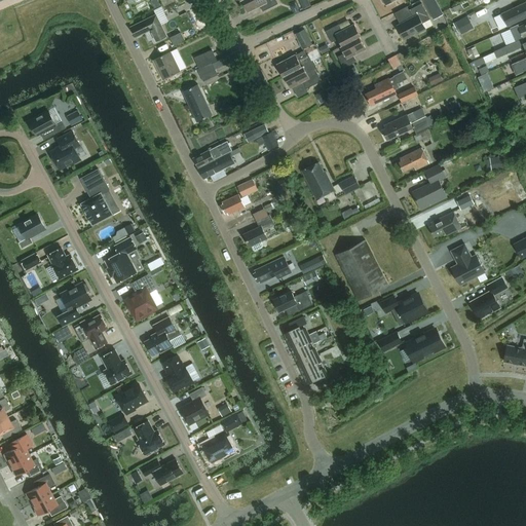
[(242,0),(249,11),(260,5),(263,11),(278,3),(276,0),(242,0)]
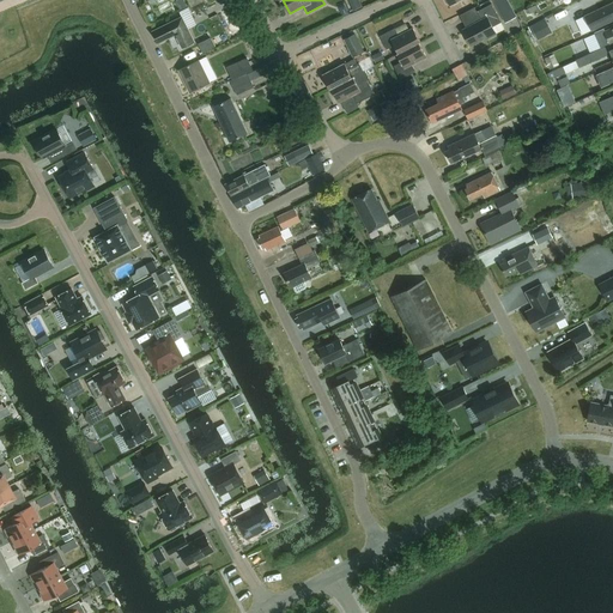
[(349,0),(350,1),(347,2),(351,12),(363,7),(362,6),(363,6),(359,0),(349,0)]
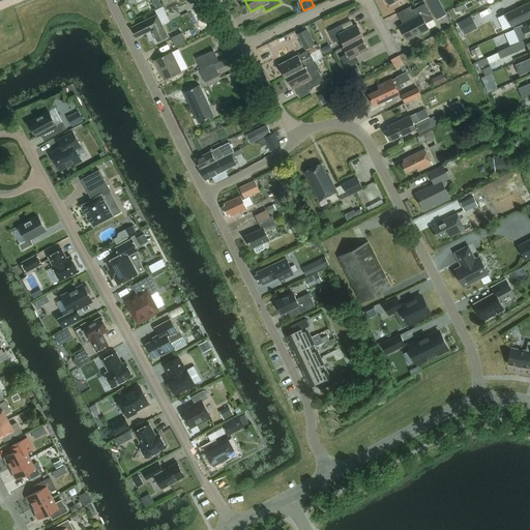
[(443,7),(439,0),(425,0),(433,12),(443,7)]
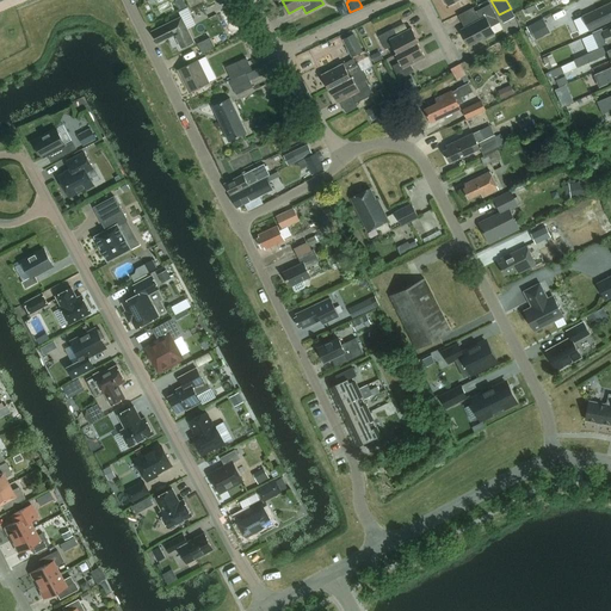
[(590,30),(610,19),(610,2),(584,17),(590,30)]
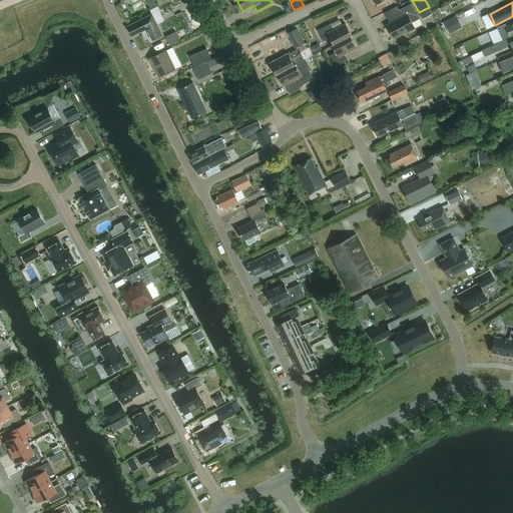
[(403,16),(388,25),(391,30),(390,32),(392,36),(394,36),(395,38),(407,31),(407,32),(416,28),(413,22),(420,18),(412,3),(399,9),(403,16)]
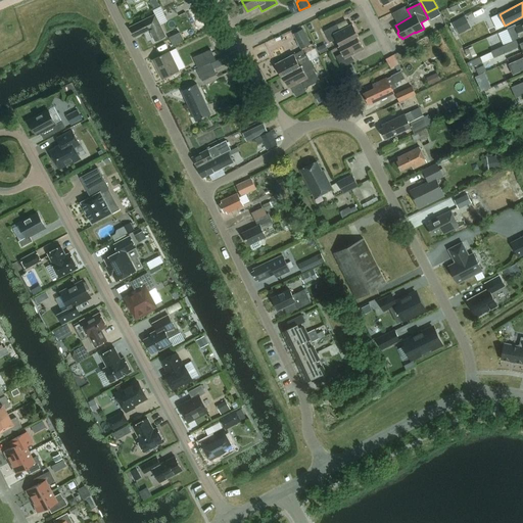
[(136,37),(150,30),(156,41),(167,35),(155,13),(131,27),(136,37)]
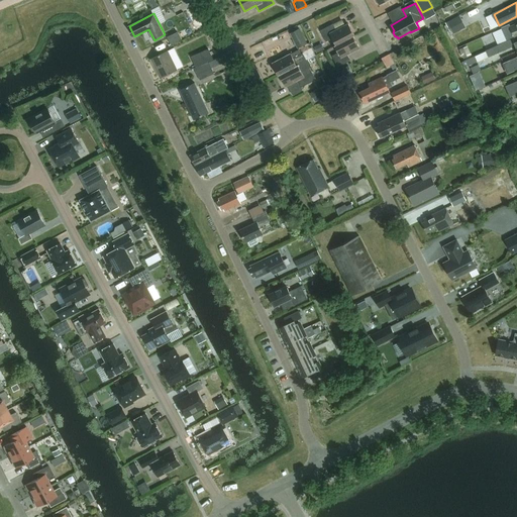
[(458,17),(448,22),(453,33),(463,27),(458,17)]
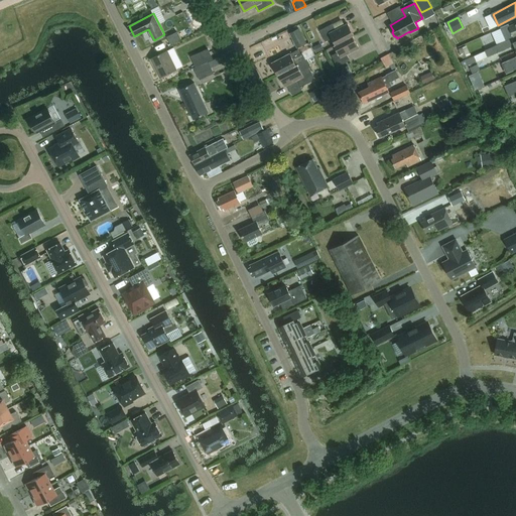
[(496,46),(512,38),(512,37),(515,35),(515,22),(509,25),(508,23),(501,26),(507,40),(496,45),(496,46)]
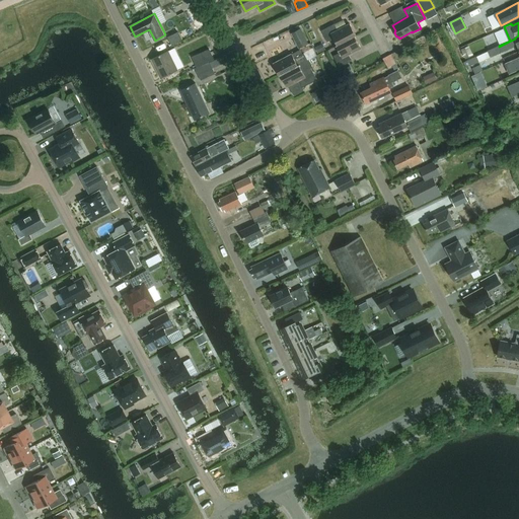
[(338,45),(355,36),(357,35),(350,23),(338,30),(335,23),(321,30),(327,42),(335,39),(338,45)]
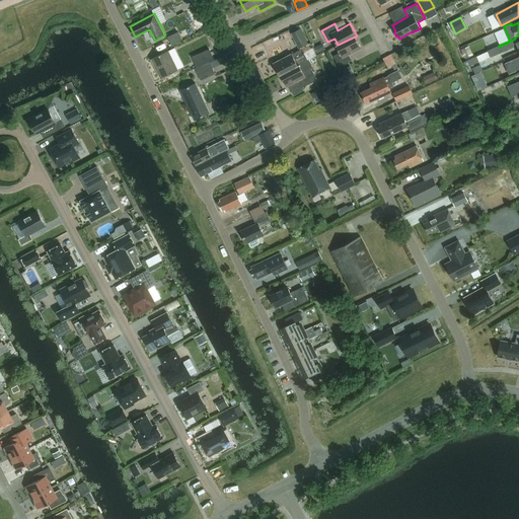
[(301,27),(291,32),(296,44),(299,49),(309,44),(301,27)]
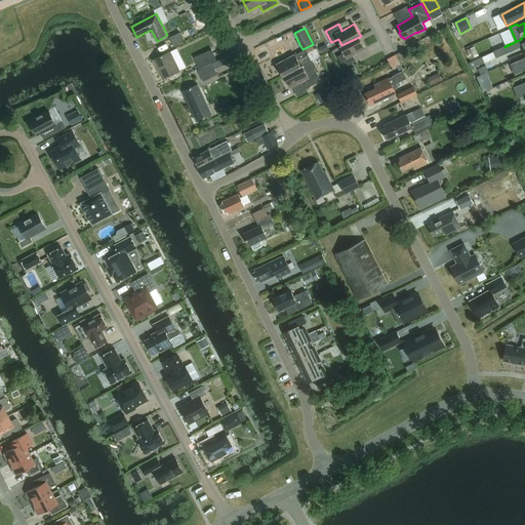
[(499,32),(490,36),(493,41),(501,37),(499,32)]
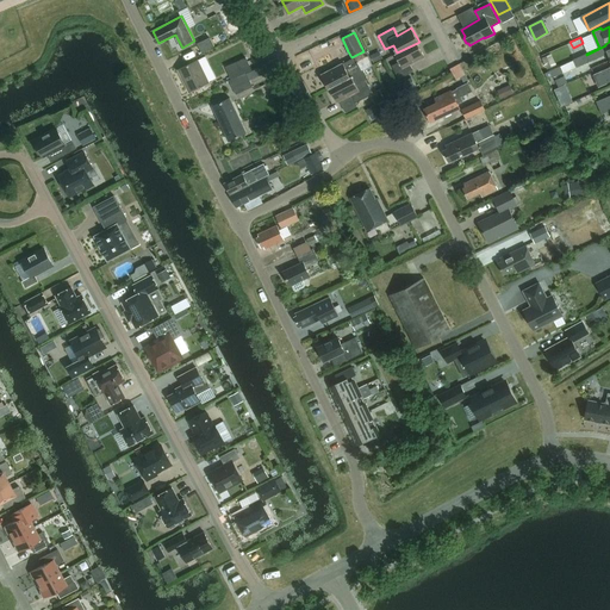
[(215,47),(211,38),(199,44),(203,53),(215,47)]
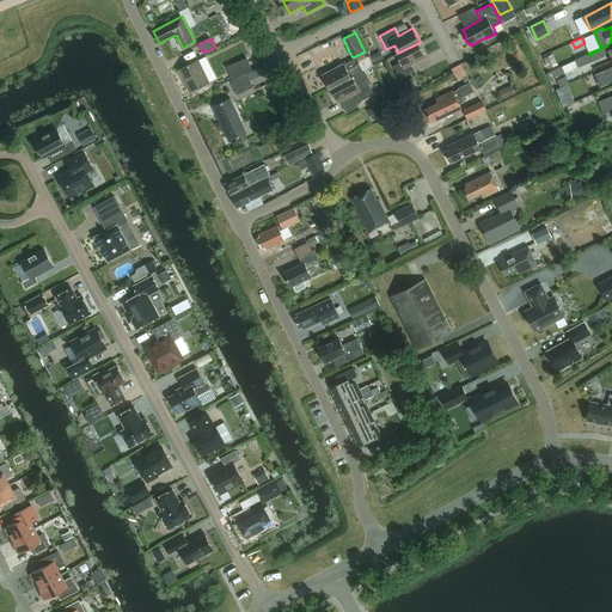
[(401,62),(393,66),(401,79),(415,72),(411,63),(426,56),(418,43),(398,53),(397,54),(401,62)]
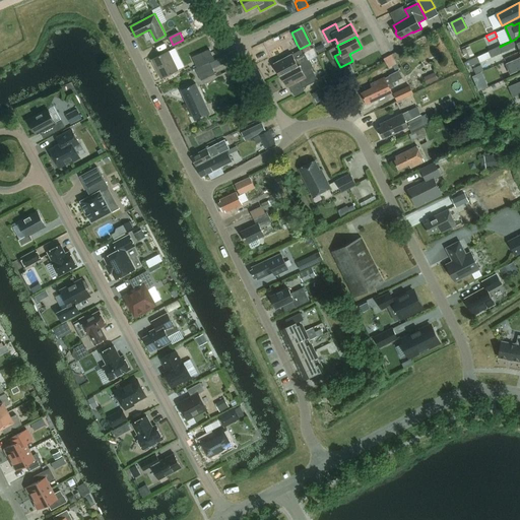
[(519,48),(519,41),(518,43),(516,39),(500,47),(490,51),(493,57),(519,46),(519,48)]
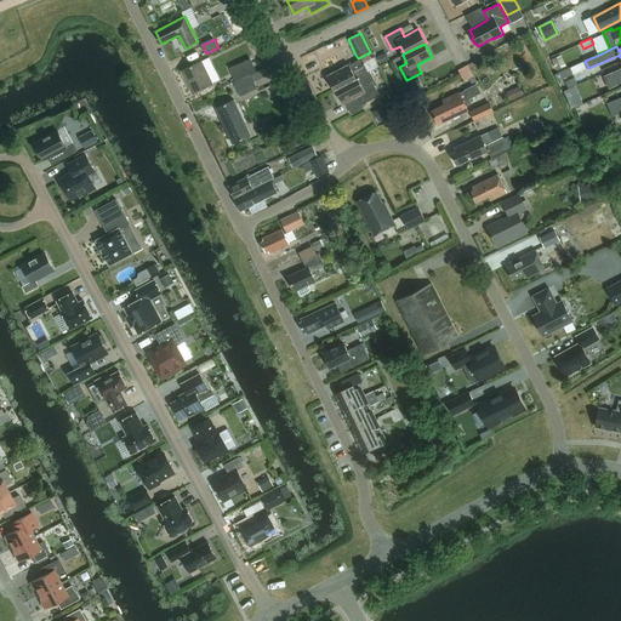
[(377,56),(381,63),(389,60),(386,51),(377,56)]
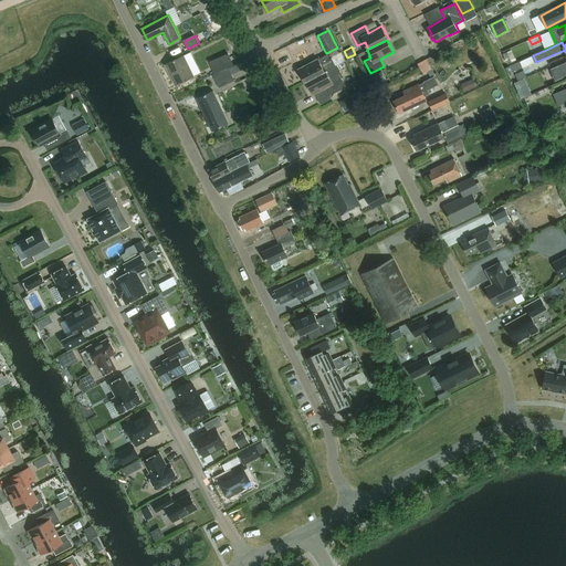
[(228,52),(209,61),(215,73),(229,67),(234,64),(228,52)]
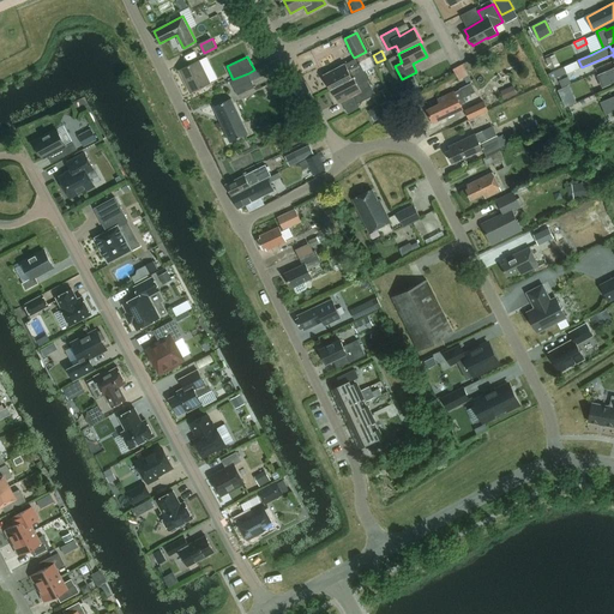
[(354,77),(365,71),(360,62),(357,64),(355,59),(324,76),(331,89),(332,89),(354,77)]
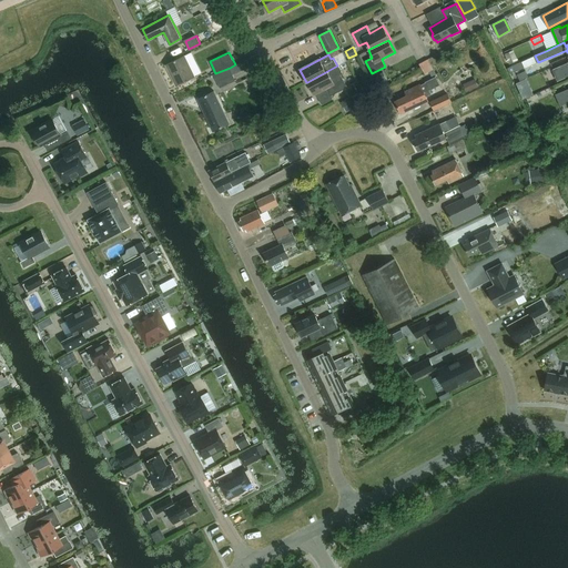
[(176,85),(195,77),(184,56),(166,64),(176,85)]
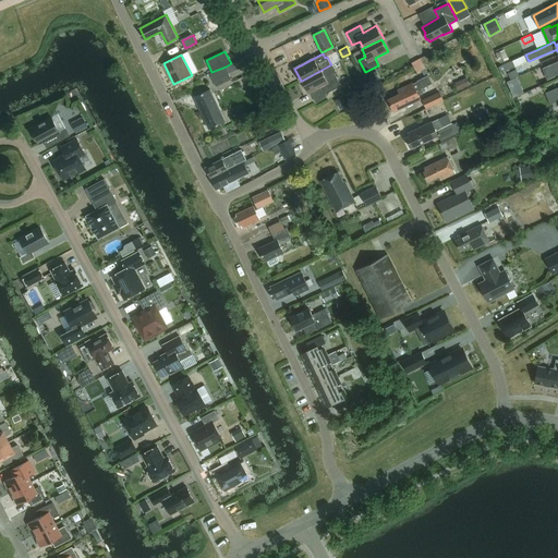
[(421,58),(412,62),(417,73),(426,69),(421,58)]
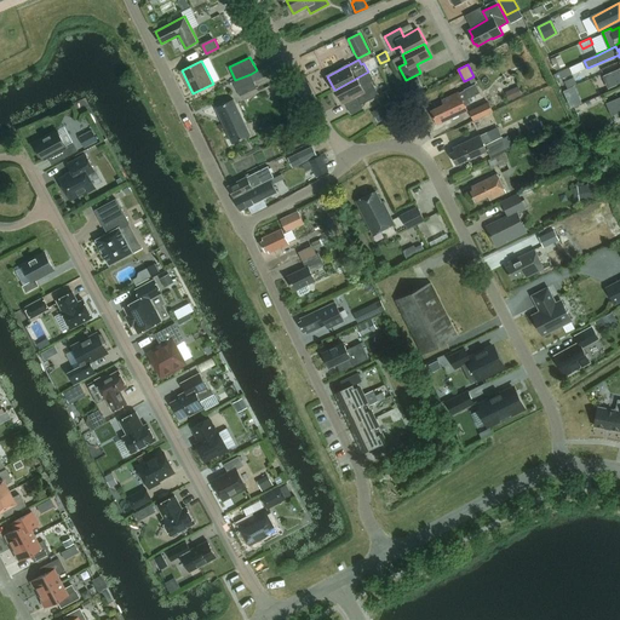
[(619,68),(604,75),(609,87),(619,82),(619,68)]
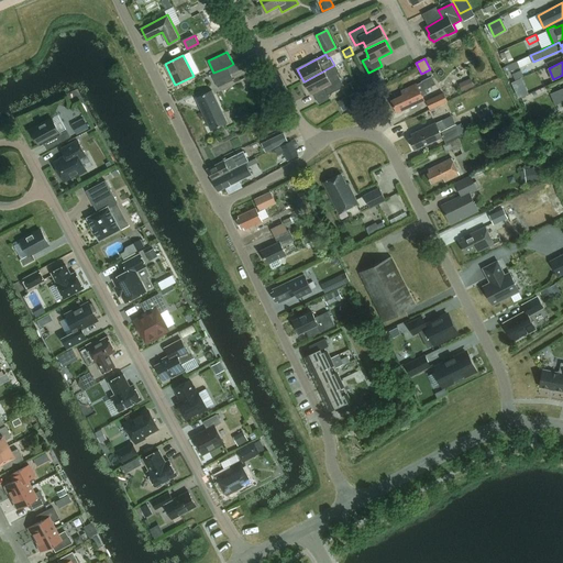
[(324,70),(305,81),(311,94),(324,87),(328,95),(344,86),(338,74),(340,73),(335,65),(334,65),(324,70)]
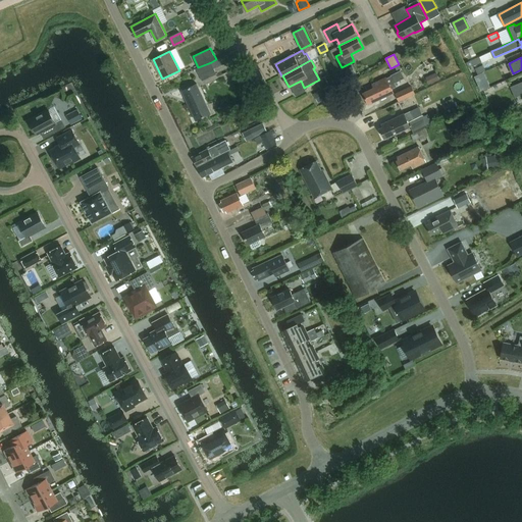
[(198,67),(196,68),(202,81),(216,73),(214,68),(211,62),(198,67)]
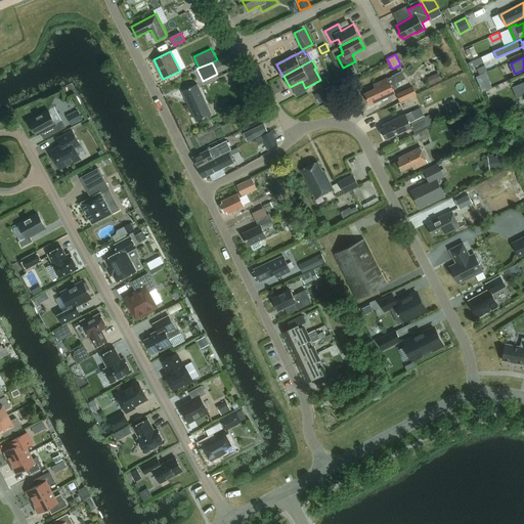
[(487,71),(485,66),(478,69),(480,74),(487,71)]
